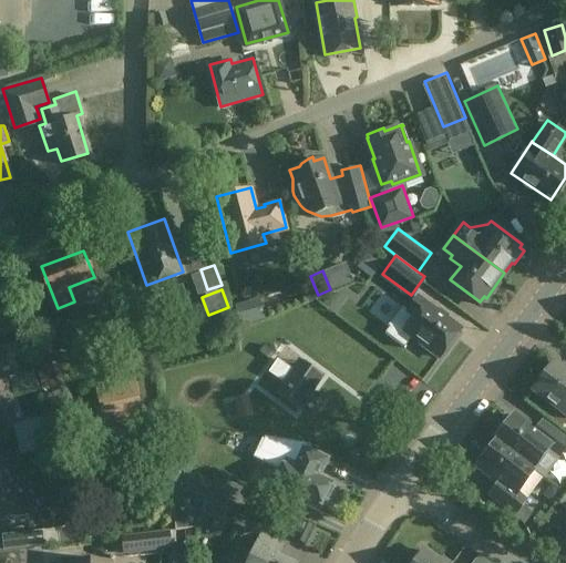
[(440,355),(461,326),(419,295),(408,308),(415,314),(404,328),(440,355)]
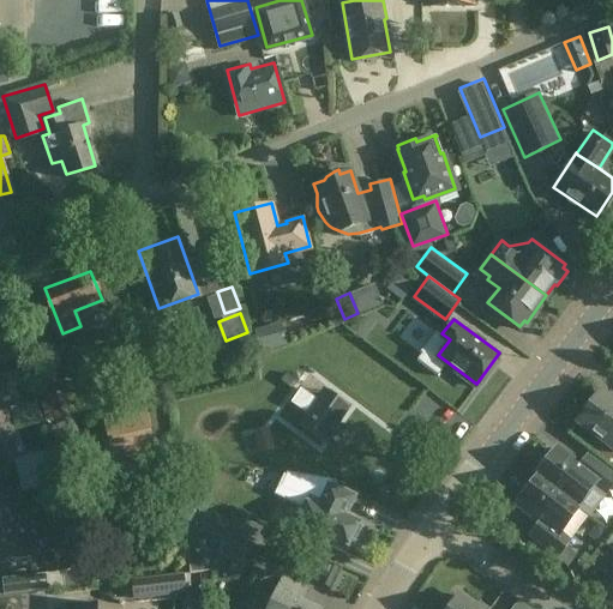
[(283,323),(256,330),(262,351),(289,343),(283,323)]
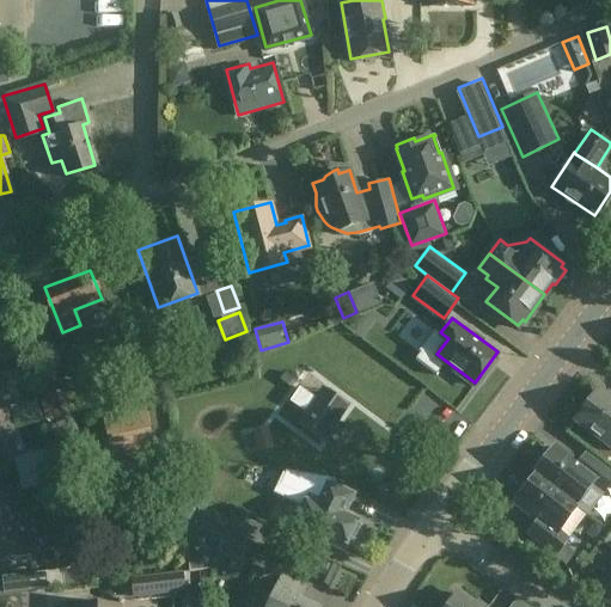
[(14,348),(0,351),(0,373),(20,367),(14,348)]
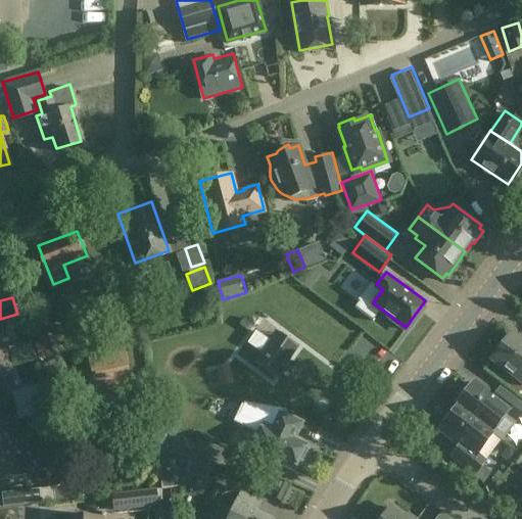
[(270,337),(265,333),(255,327),(247,340),(263,350),(256,360),(277,373),(296,344),(275,329),(270,337)]
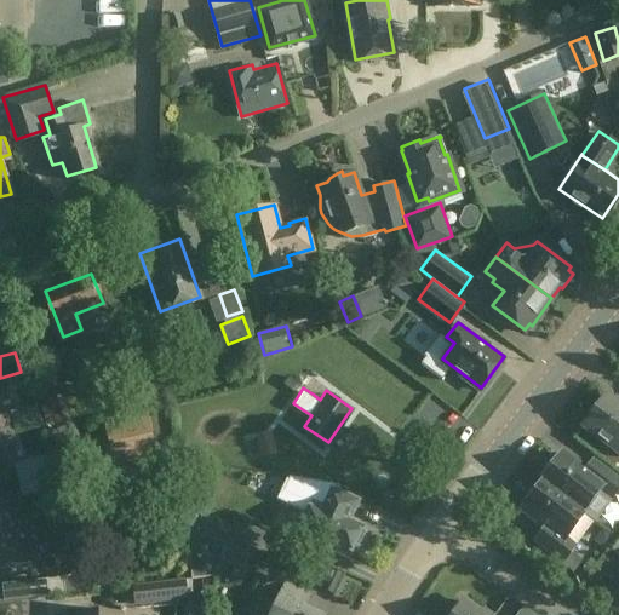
[(618,402),(607,392),(584,423),(618,449),(618,402)]
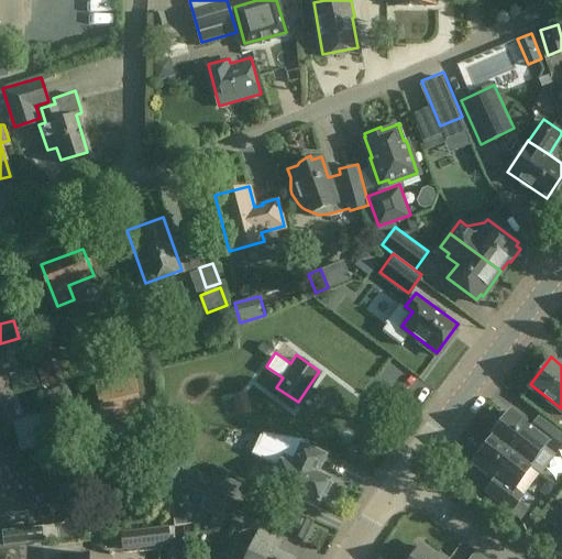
[(52,362),(39,366),(45,386),(57,383),(52,362)]
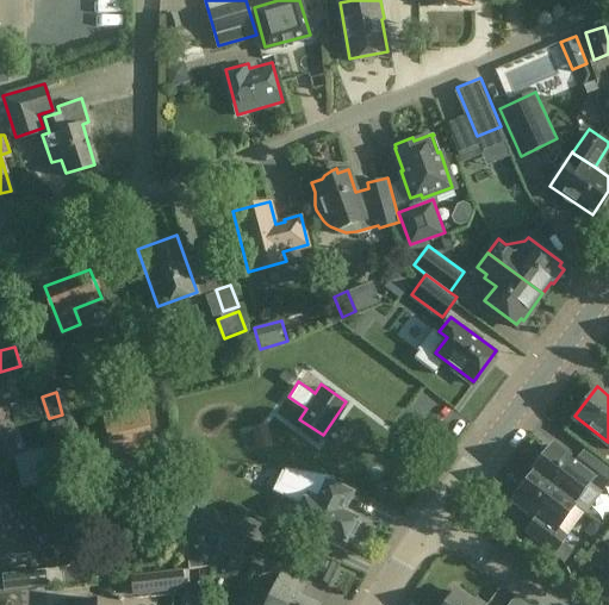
[(0,422),(10,420),(6,405),(0,406),(0,422)]
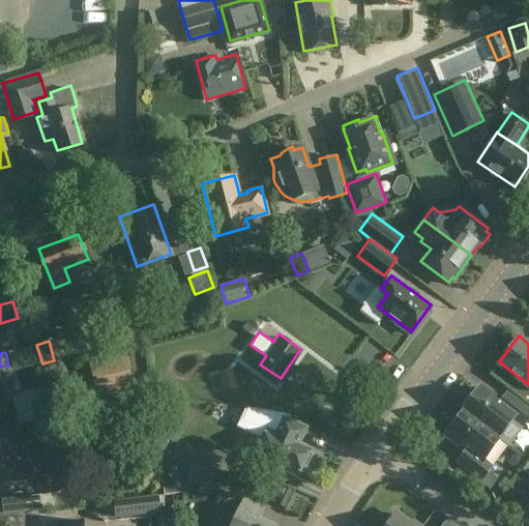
[(104,389),(131,383),(126,356),(94,362),(96,374),(100,373),(104,389)]
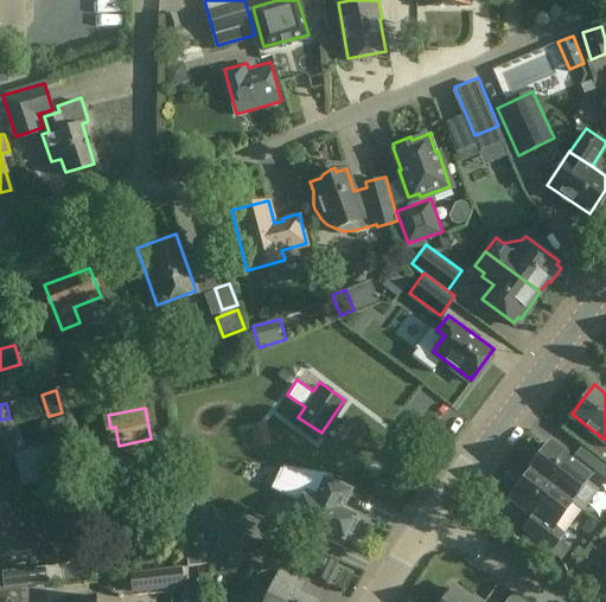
[(10,418),(0,420),(0,450),(7,449),(2,435),(14,433),(10,418)]
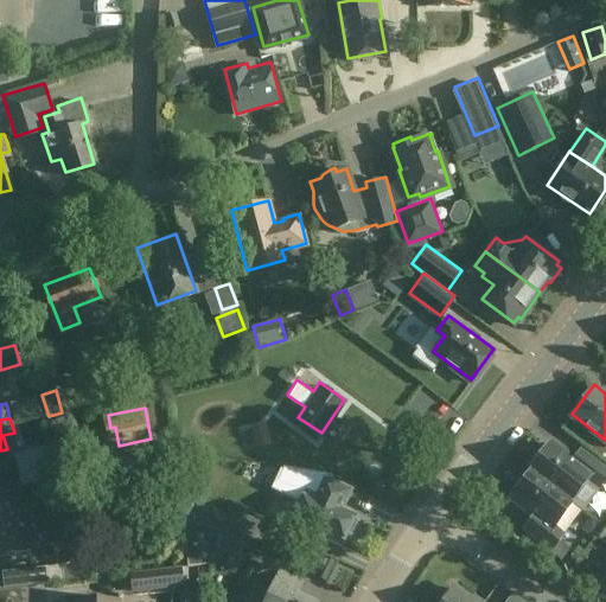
[(247,431),(252,453),(268,448),(263,427),(247,431)]
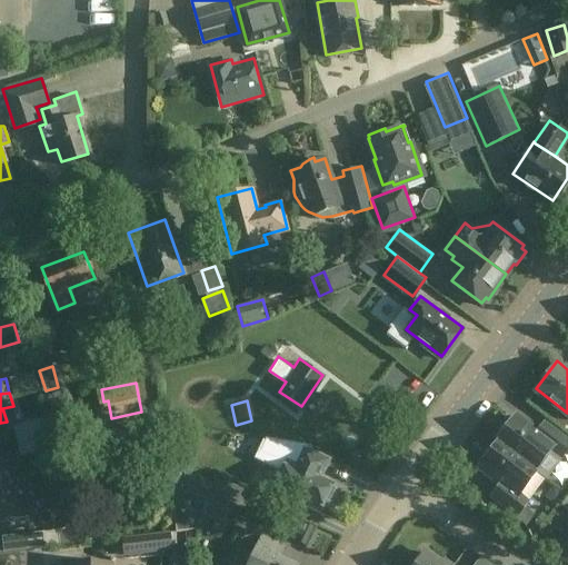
[(53,432),(60,429),(57,414),(49,416),(53,432)]
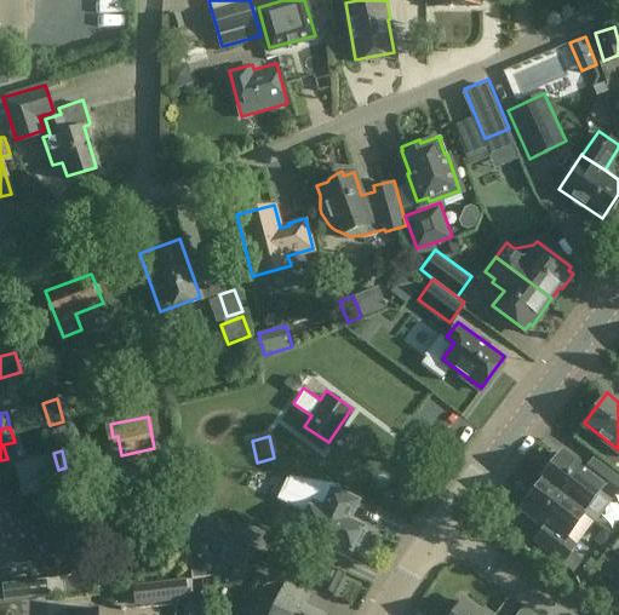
[(543,480),(584,509),(601,488),(612,496),(618,487),(618,475),(595,457),(585,469),(562,450),(557,458),(552,454),(542,470),(545,472),(540,478),(543,480)]
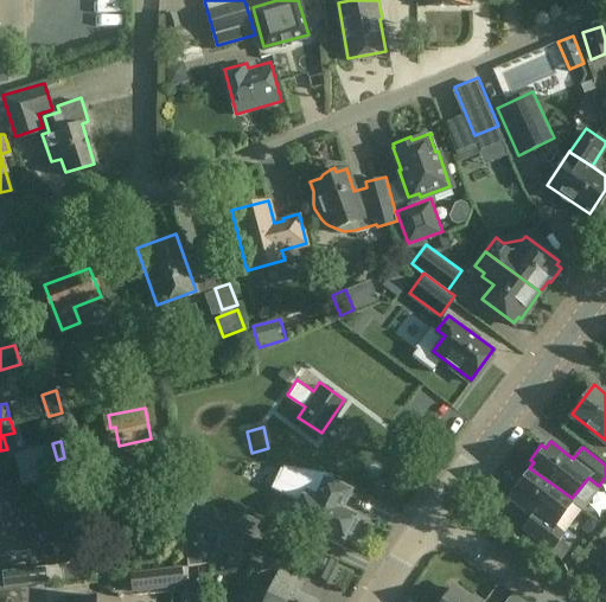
[(18,468),(52,459),(49,444),(14,453),(18,468)]
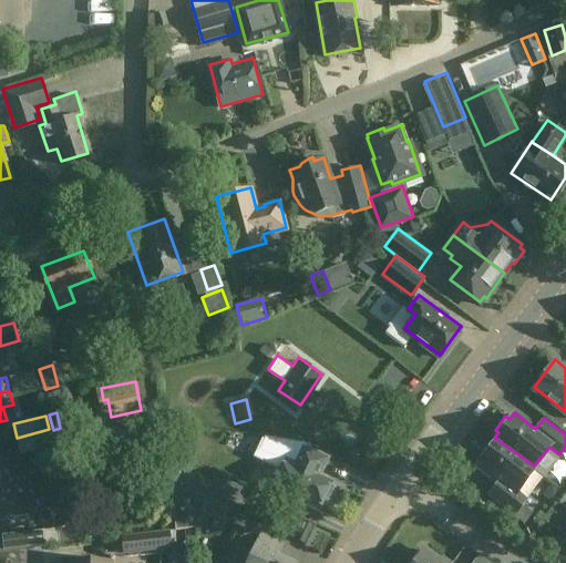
[(53,444),(49,429),(17,438),(21,453),(53,444)]
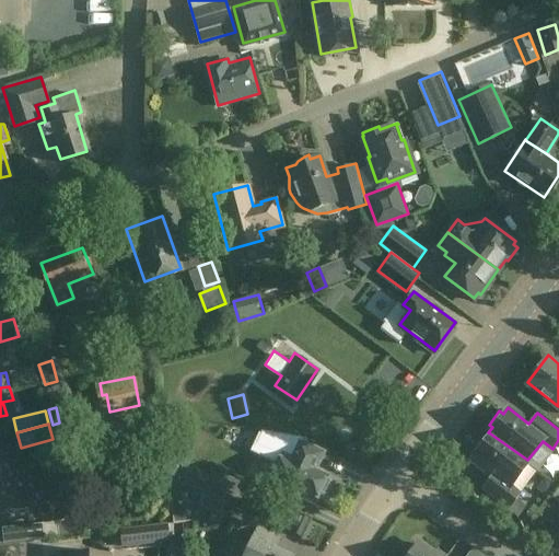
[(527,460),(490,433),(487,438),(484,435),(473,449),(476,451),(472,458),(493,474),(484,486),(509,506),(521,491),(512,485),(530,461),(527,460)]
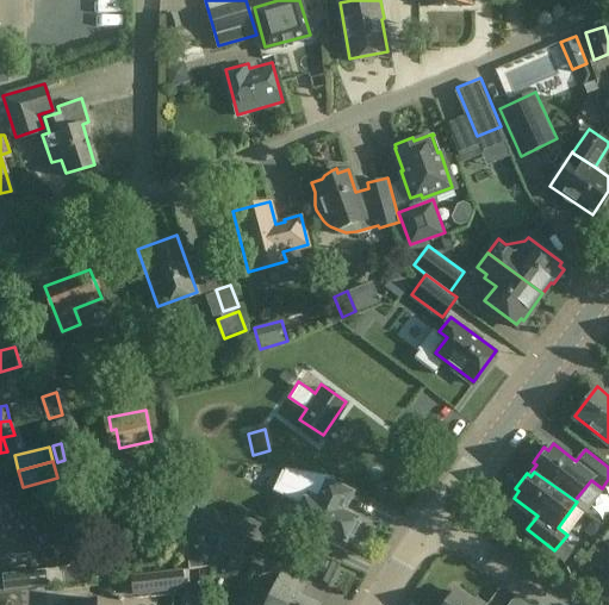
[(308,493),(294,522),(342,544),(349,531),(353,534),(360,521),(355,518),(356,516),(343,510),(353,490),(327,478),(317,497),(308,493)]
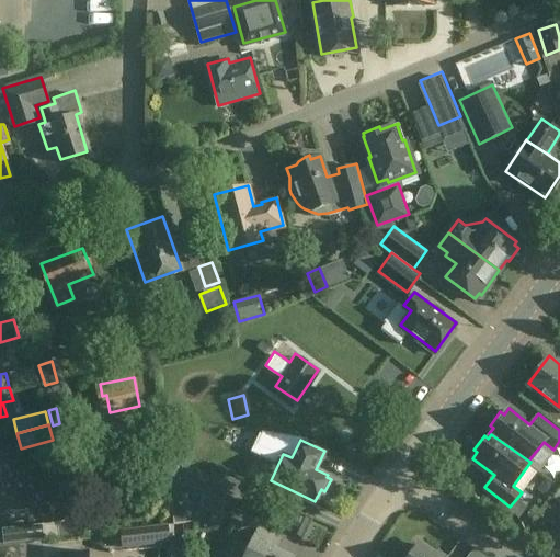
[(0,455),(0,484),(33,475),(29,462),(19,464),(15,451),(0,455)]
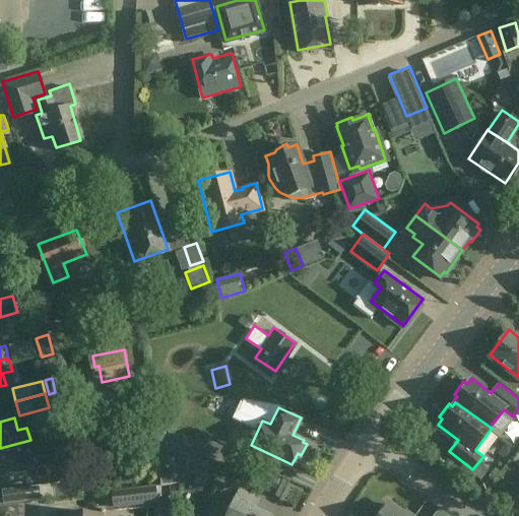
[(57,434),(30,440),(0,448),(0,474),(27,467),(24,455),(31,453),(33,455),(61,448),(57,434)]
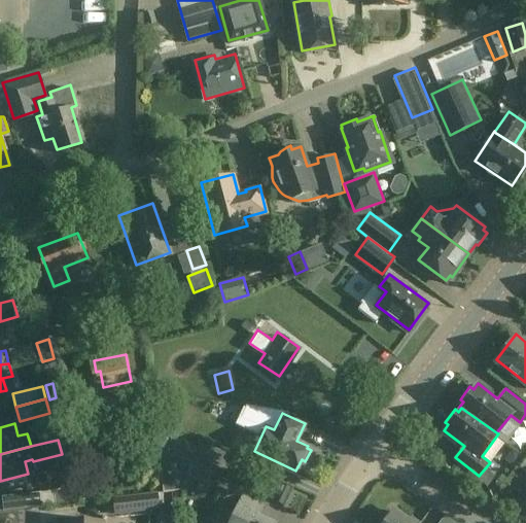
[(184,489),(193,460),(162,451),(160,456),(164,491),(184,489)]
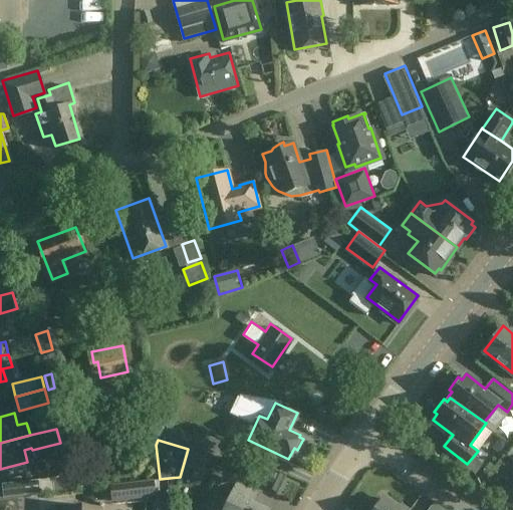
[(227,502),(223,509),(267,509),(268,509),(251,501),(256,490),(223,474),(213,495),(227,502)]
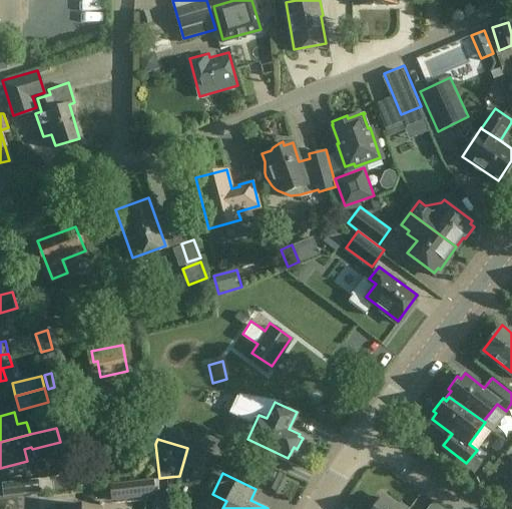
[(25,493),(54,489),(53,476),(23,480),(25,493)]
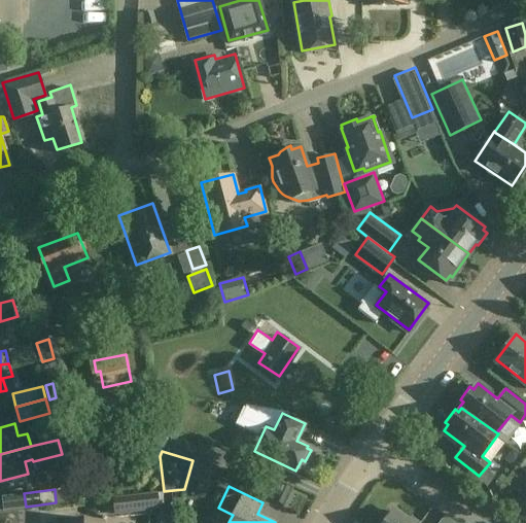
[(114,514),(161,509),(159,492),(113,498),(114,514)]
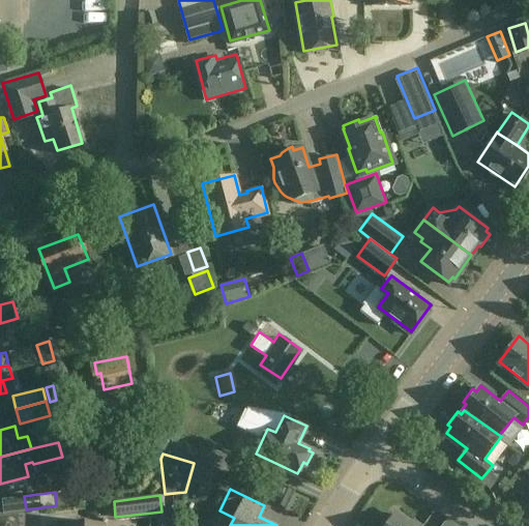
[(528,502),(519,517),(528,523),(528,502)]
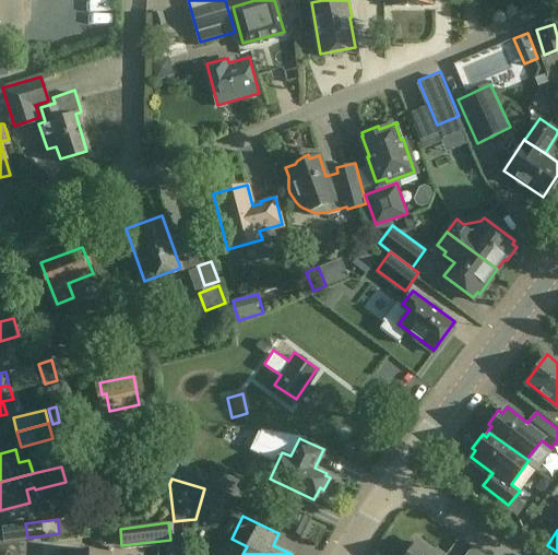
[(187,554),(191,540),(174,535),(167,554),(187,554)]
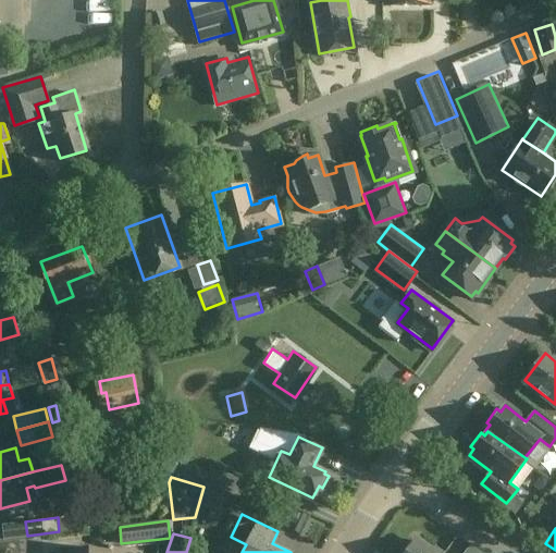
[(437,552),(418,538),(406,552),(437,552)]
